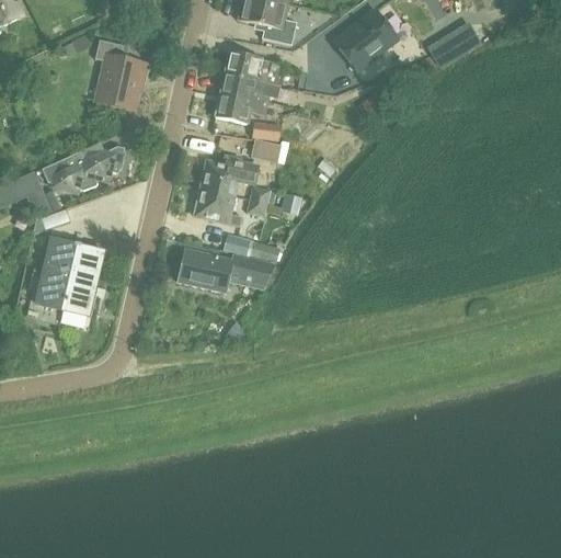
[(0,0),(0,25),(22,15),(14,0),(0,0)]
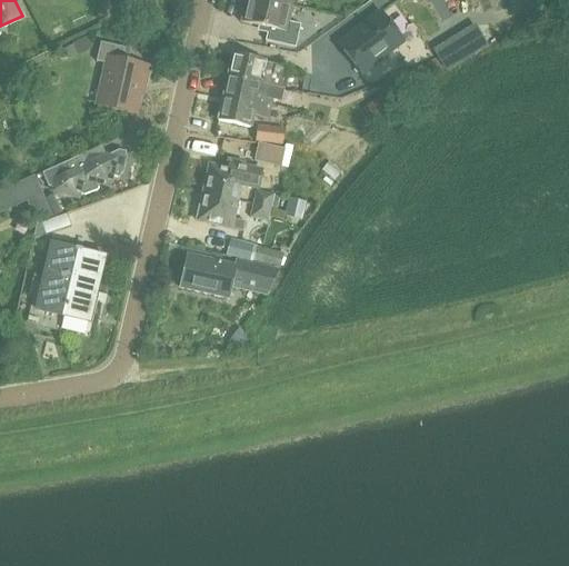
[(108,0),(113,10),(131,0),(108,0)]
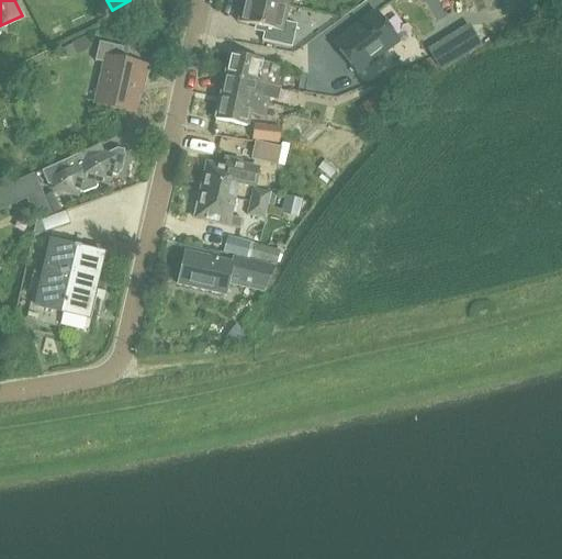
[(261,37),(292,44),(296,22),(285,19),(289,3),(274,0),(240,0),(237,19),(265,25),(261,37)]
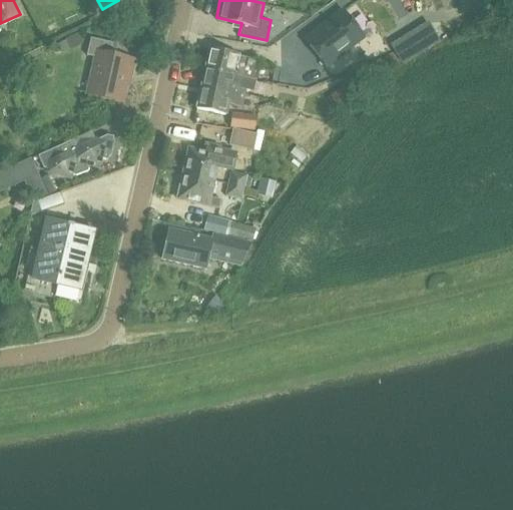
[(340,53),(338,52),(348,45),(349,46),(363,36),(343,9),(329,20),(330,21),(321,28),(319,27),(305,37),(325,64),(340,53)]
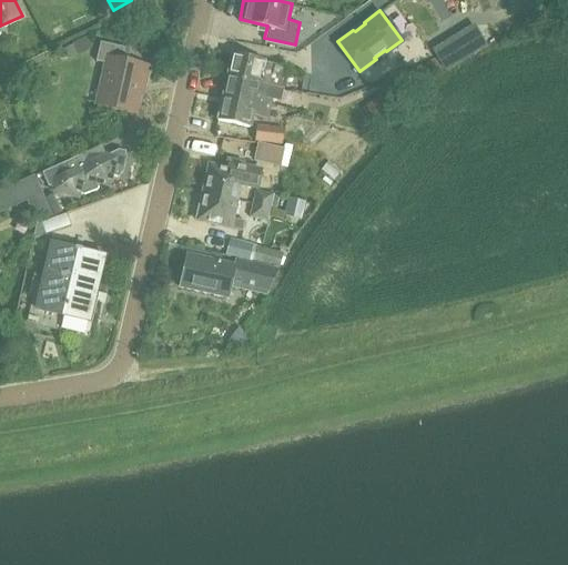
[(473,23),(430,49),(444,70),(486,44),(473,23)]
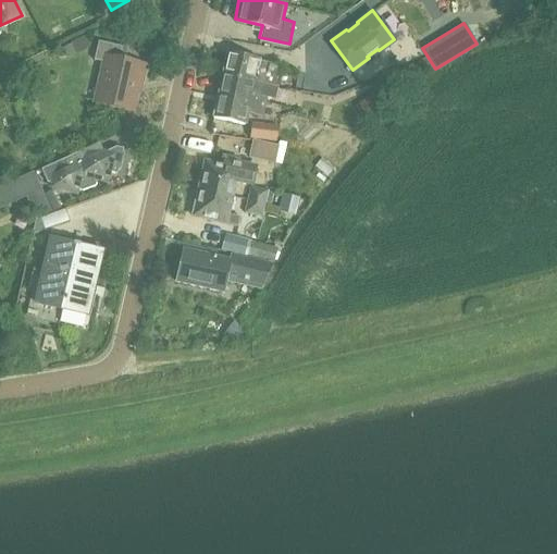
[(70,40),(76,52),(91,47),(85,34),(70,40)]
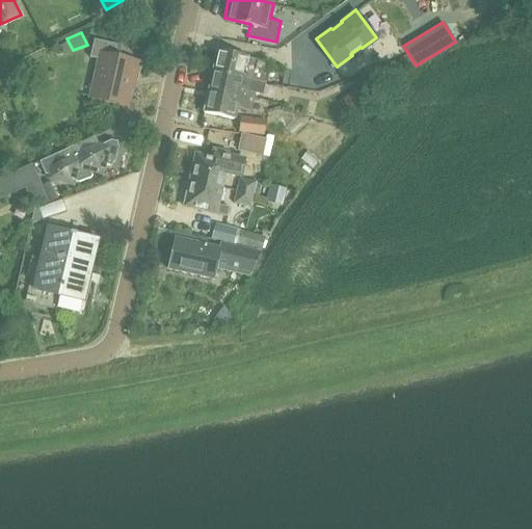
[(90,96),(125,103),(130,77),(134,78),(138,59),(118,55),(122,43),(92,36),(88,55),(99,57),(90,96)]
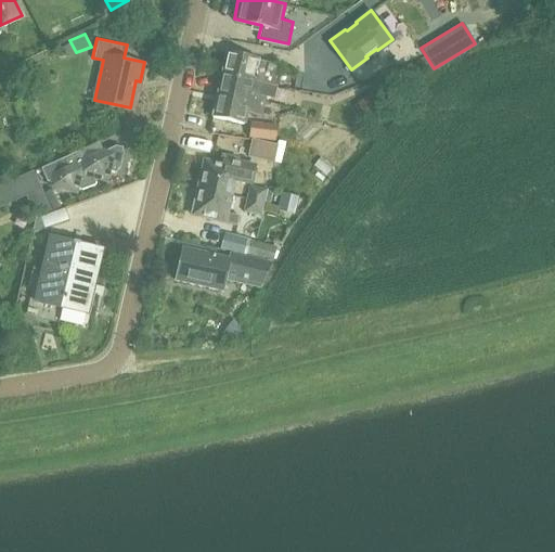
[(268,82),(269,82),(278,85),(282,63),(227,50),(221,72),(254,79),(254,78),(268,81),(268,82)]
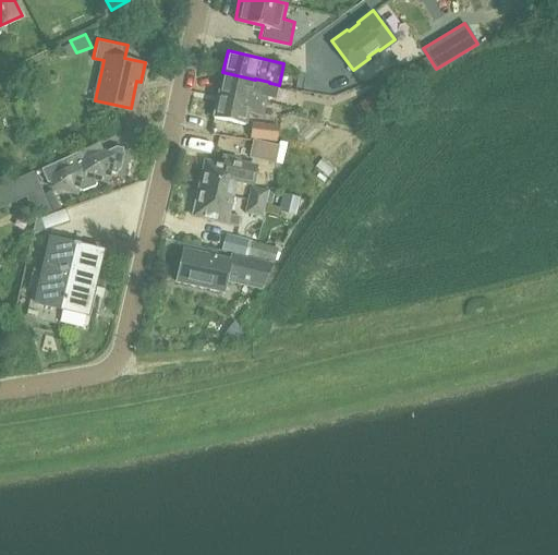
[(222,72),(218,93),(250,100),(251,96),(265,99),(267,99),(270,83),(269,83),(269,82),(255,79),(255,80),(222,72)]
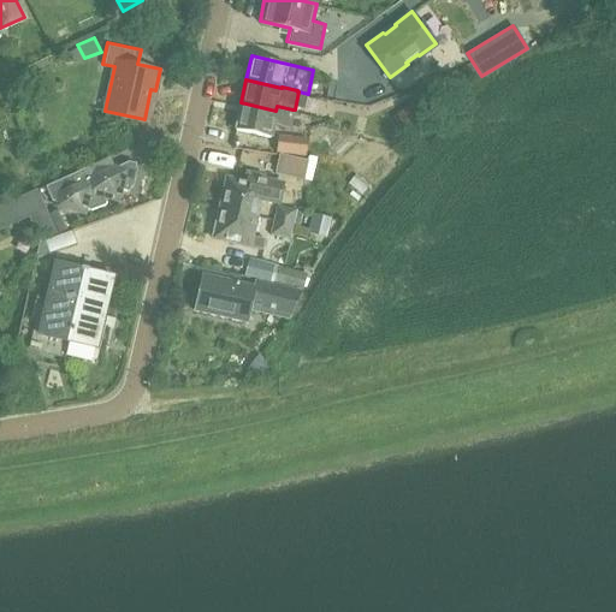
[(426,117),(412,99),(392,114),(408,132),(426,117)]
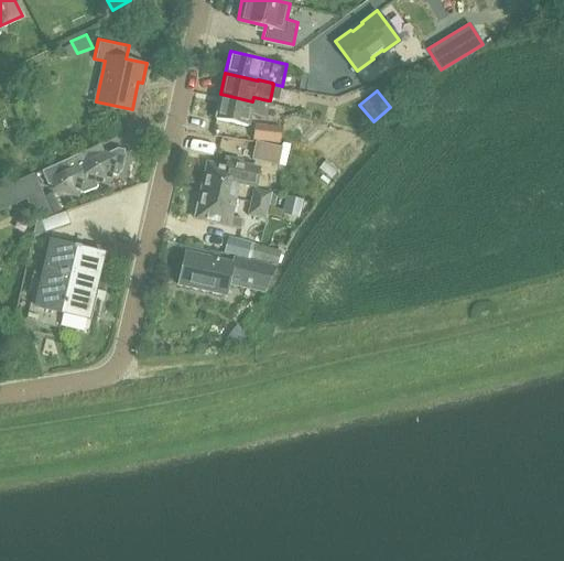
[(215,116),(249,125),(252,114),(266,116),(270,100),(268,100),(253,97),(252,101),(220,94),(215,116)]
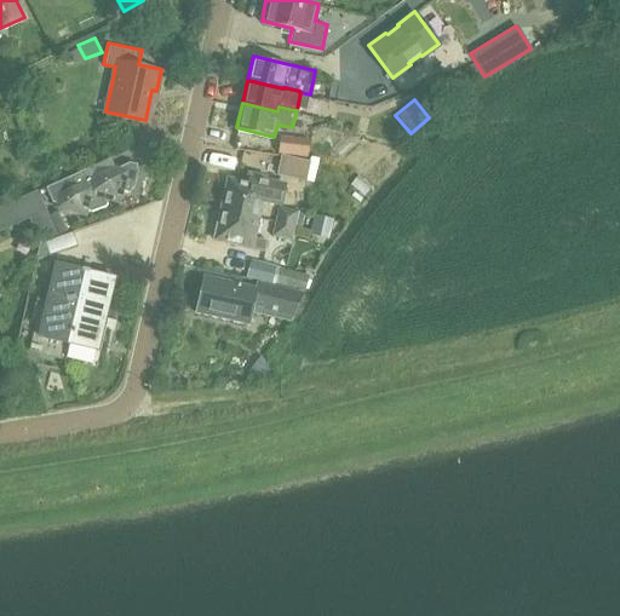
[(276,151),(281,153),(305,155),(308,137),(279,134),(276,151)]
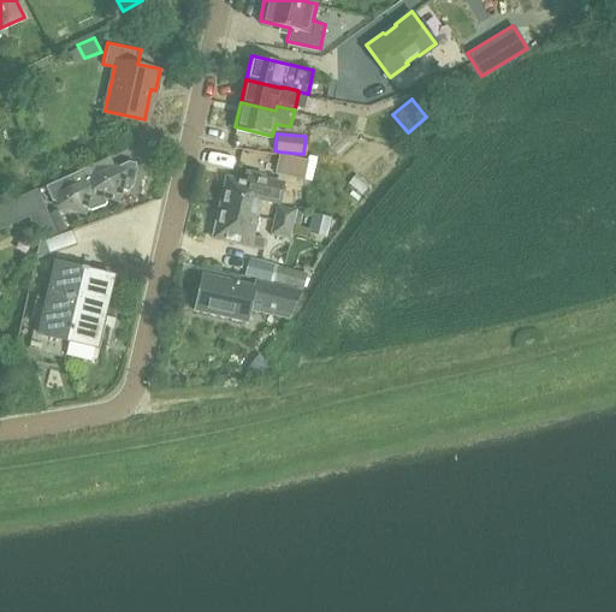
[(309,155),(308,159),(279,152),(276,171),(311,179),(315,156),(309,155)]
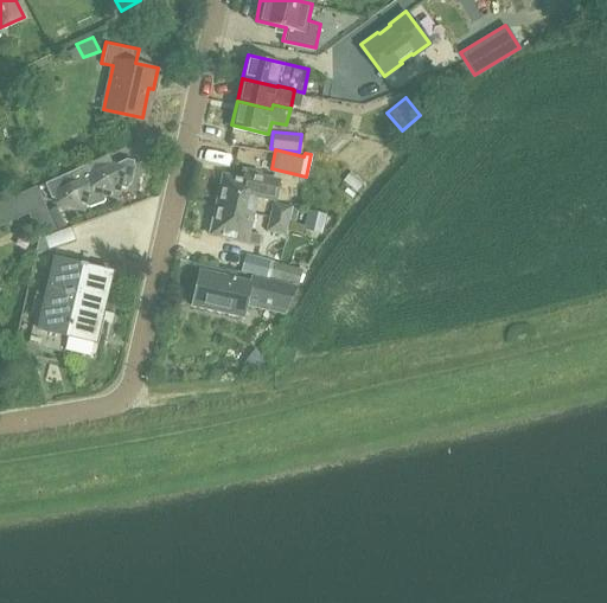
[(56,201),(82,209),(83,204),(89,205),(103,200),(104,193),(116,196),(119,185),(127,186),(134,159),(126,156),(91,173),(85,162),(44,181),(51,196),(57,197),(56,201)]
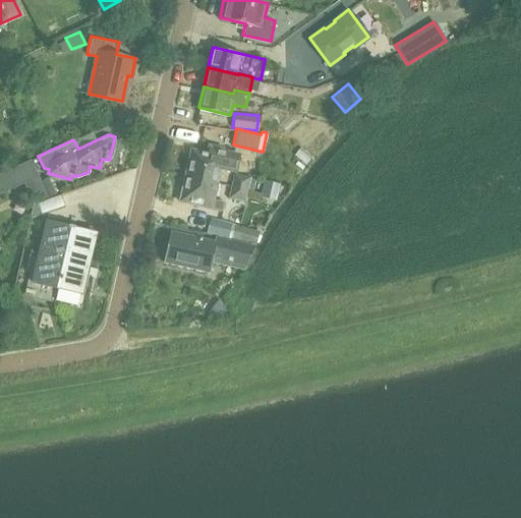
[(306,164),(312,156),(301,147),(295,155),(306,164)]
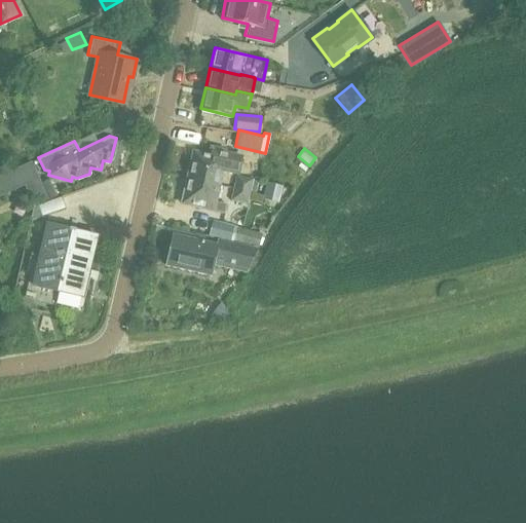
[(188,176),(220,183),(223,165),(238,170),(241,154),(226,150),(224,156),(194,149),(190,163),(189,164),(187,170),(188,173),(188,176)]
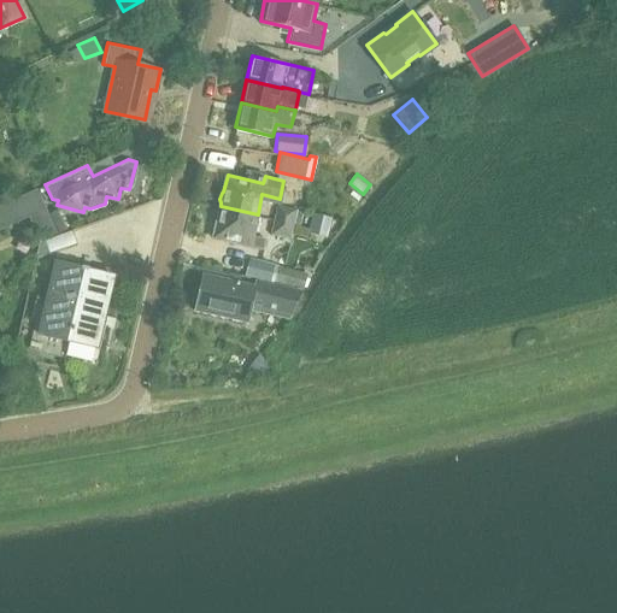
[(0,202),(0,224),(29,211),(30,214),(46,207),(36,187),(0,202)]
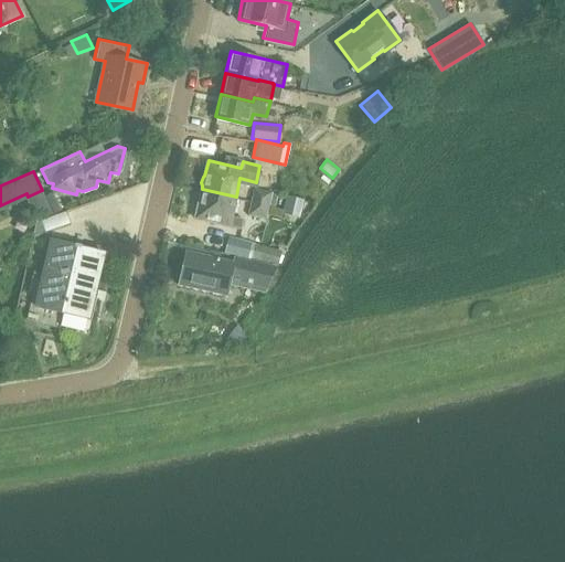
[(253,189),(251,200),(268,203),(274,205),(277,193),(273,192),(273,190),(253,186),(253,189)]
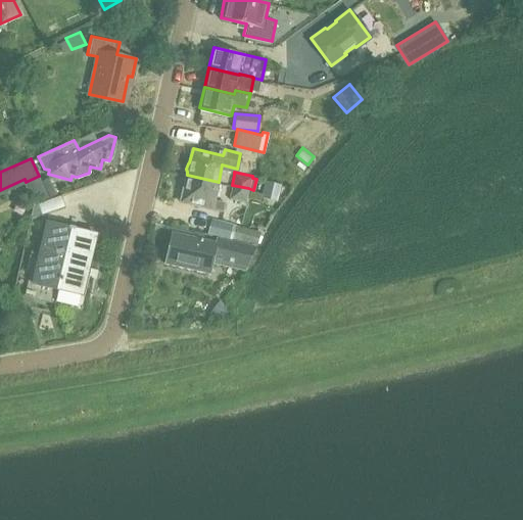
[(215,198),(219,182),(187,175),(185,180),(183,181),(182,186),(183,189),(181,200),(223,210),(225,200),(215,198)]
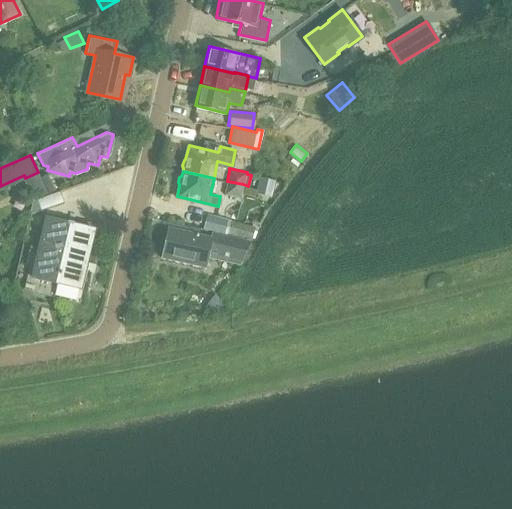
[(259,176),(256,191),(271,195),(275,179),(259,176)]
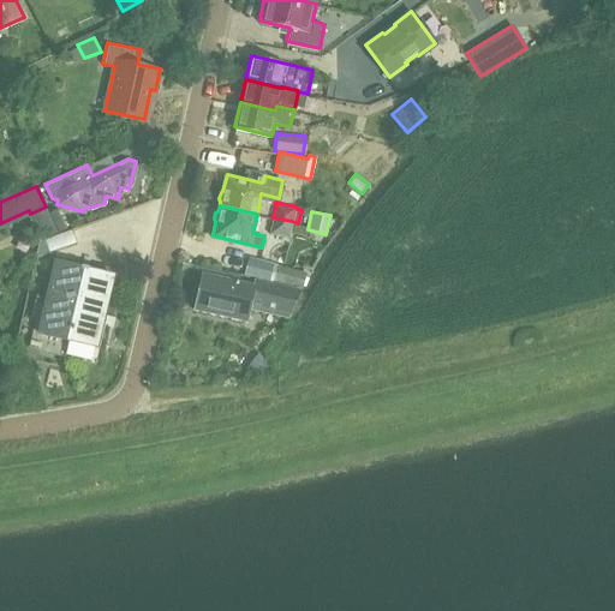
[(292,221),(273,217),(269,232),(282,234),(290,235),(292,223),(292,221)]
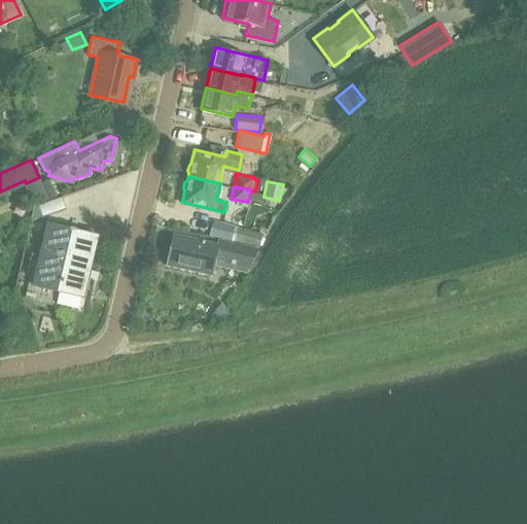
[(72,202),(47,207),(49,218),(74,213),(72,202)]
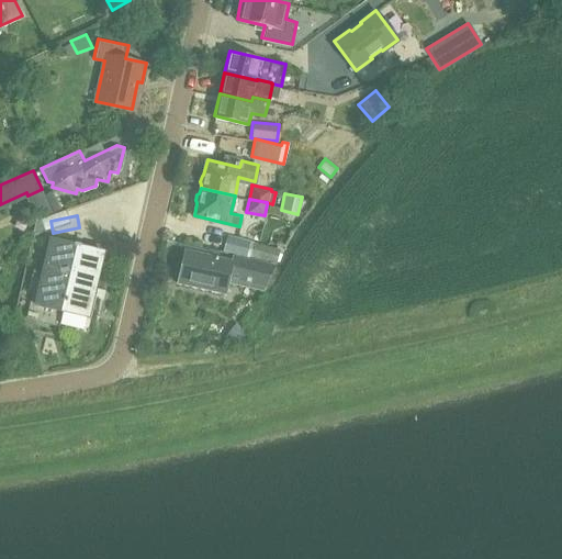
[(45,231),(41,219),(36,221),(34,232),(37,233),(45,231)]
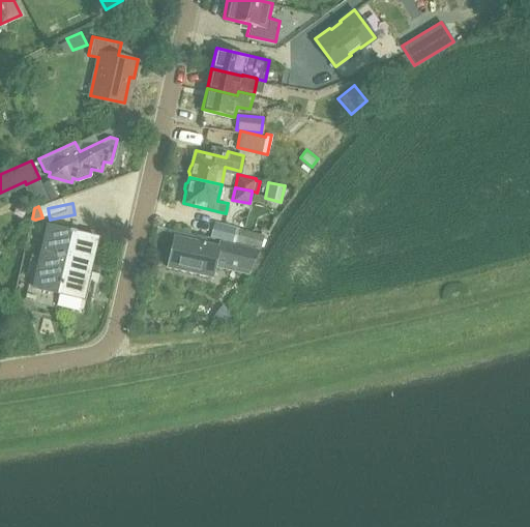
[(230,241),(234,227),(215,222),(211,236),(221,239),(221,238),(230,241)]
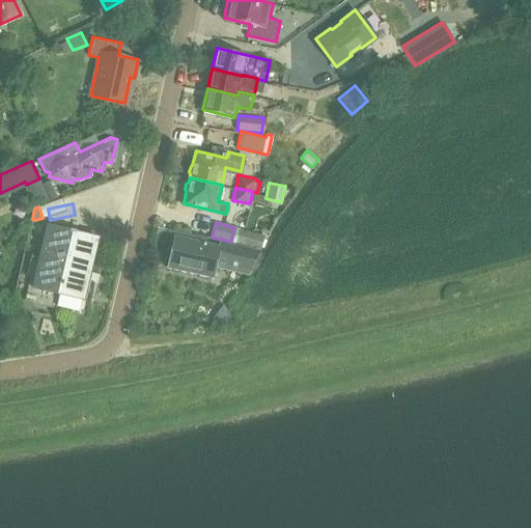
[(26,294),(56,301),(72,233),(72,230),(47,224),(38,258),(30,256),(28,267),(32,267),(26,294)]
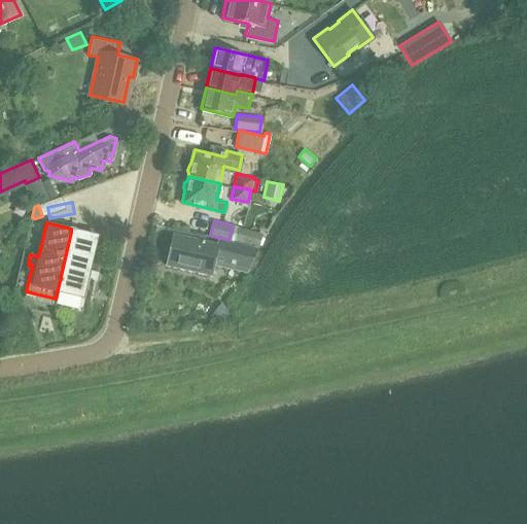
[(233,239),(259,245),(264,232),(237,224),(233,239)]
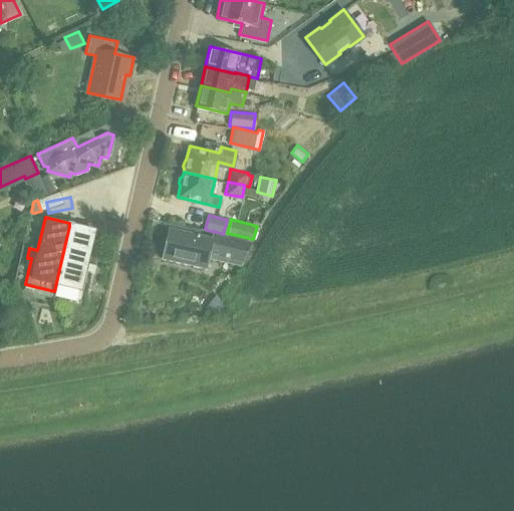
[(54,291),(84,298),(90,272),(95,273),(97,264),(87,262),(94,229),(69,223),(69,226),(54,291)]
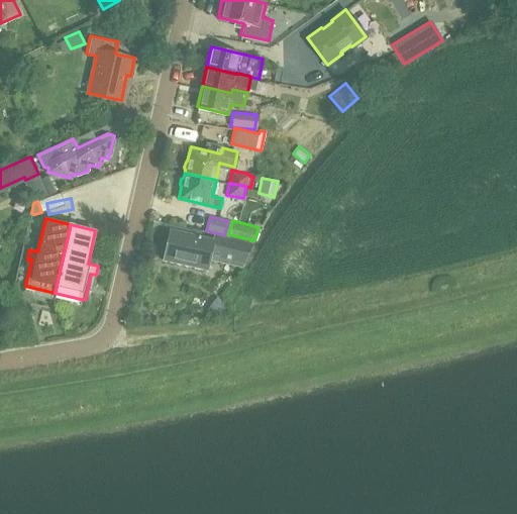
[(164,259),(208,269),(210,259),(243,267),(253,241),(224,235),(215,232),(215,233),(214,238),(170,228),(164,259)]
